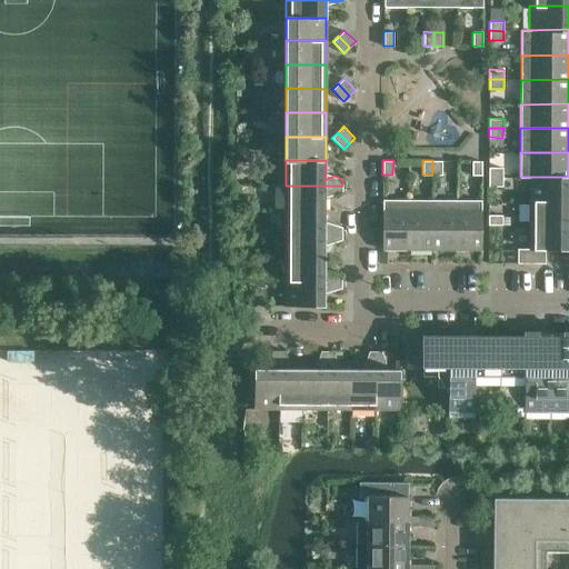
[(432,160),(432,175),(442,175),(442,161),(432,160)]
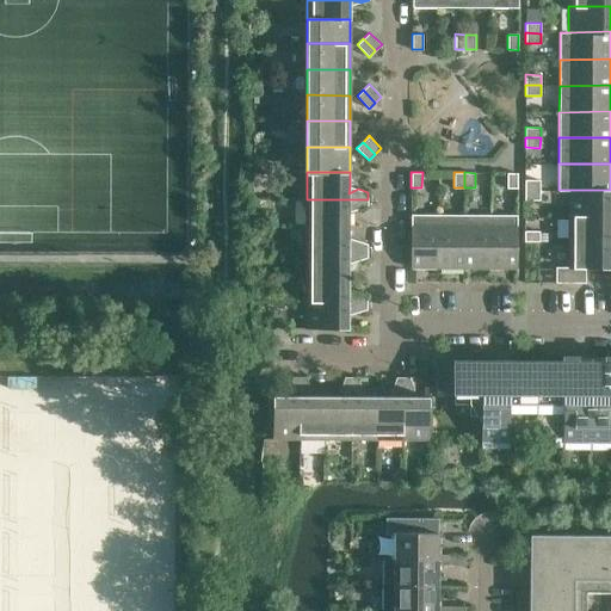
[(518,173),(507,173),(507,187),(518,189),(518,173)]
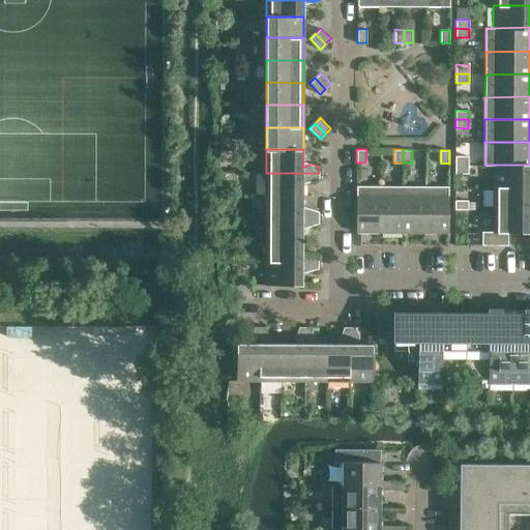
[(455,155),(455,165),(468,165),(468,155),(455,155)]
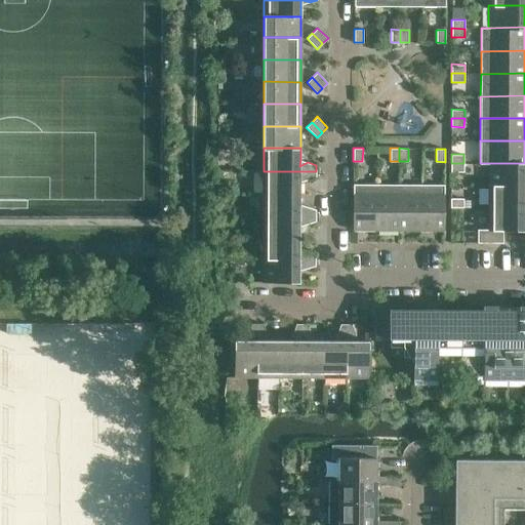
[(451,163),(450,172),(463,172),(463,163),(451,163)]
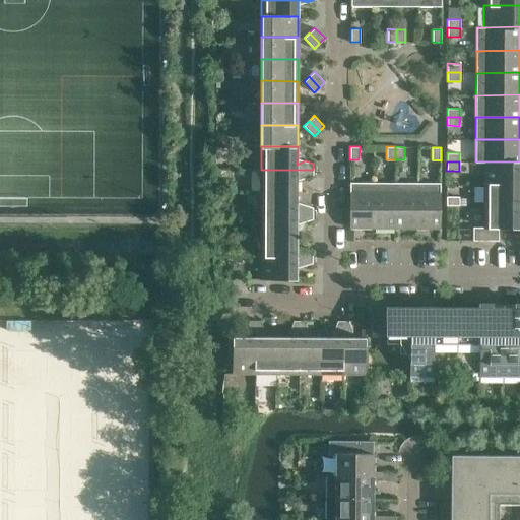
[(519,161),(475,161),(475,163),(482,163),(482,184),(519,183),(519,161)]
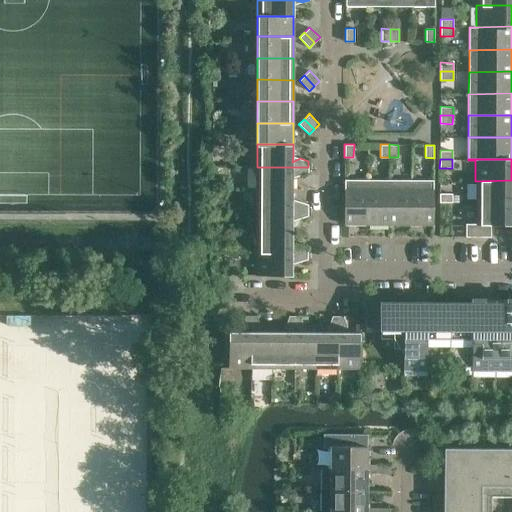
[(308,167),(257,167),(257,189),(292,189),(292,179),(292,172),(300,176),(308,173),(308,167)]
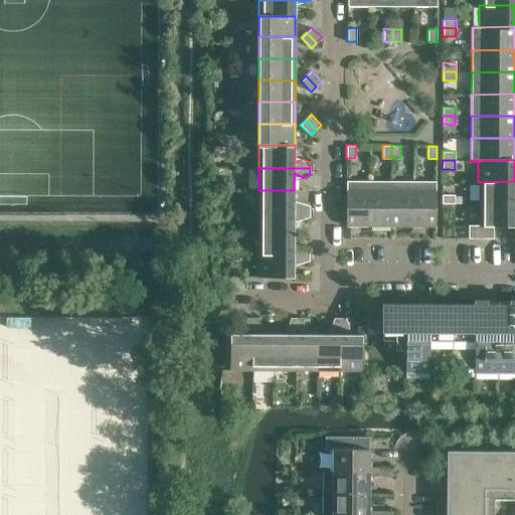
[(346,180),(346,225),(368,225),(369,180),(346,180)]
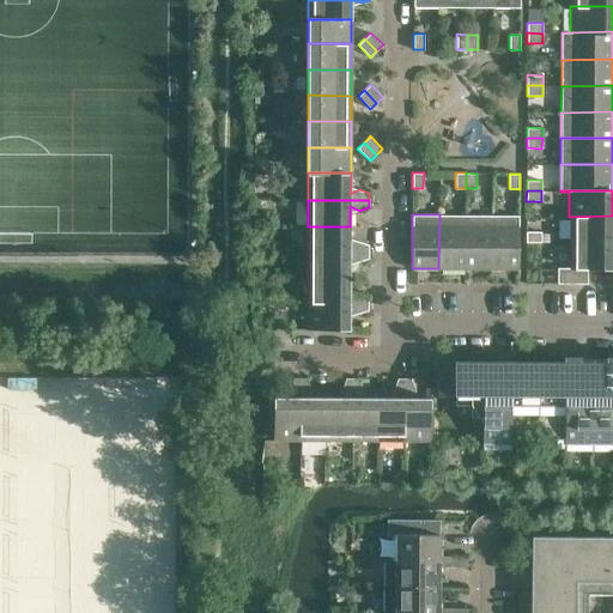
[(439,214),(438,268),(466,268),(466,216),(439,214)]
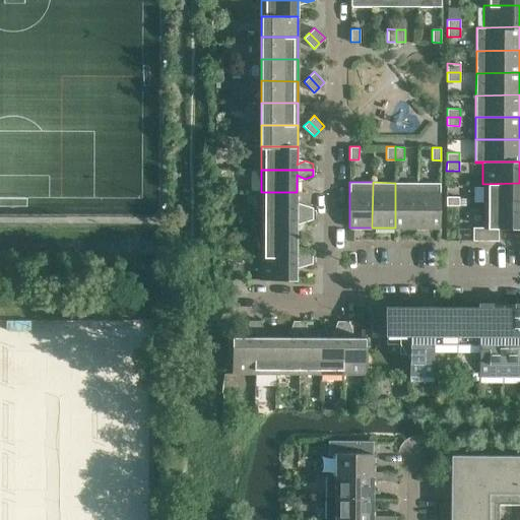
[(395,183),(395,228),(417,228),(417,183),(395,183)]
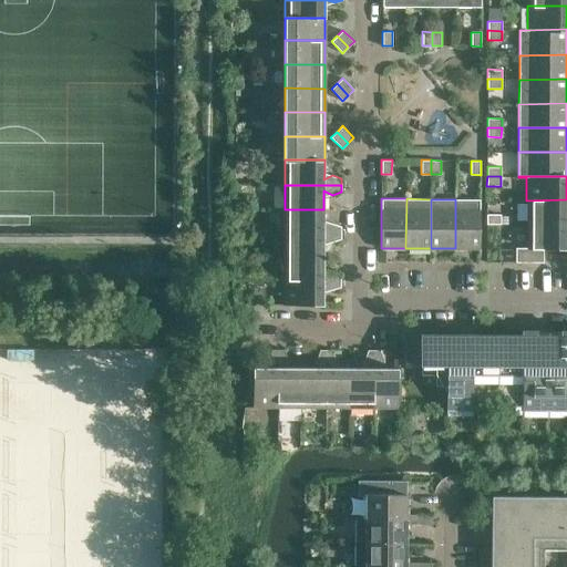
[(455,199),(455,248),(481,248),(481,199),(455,199)]
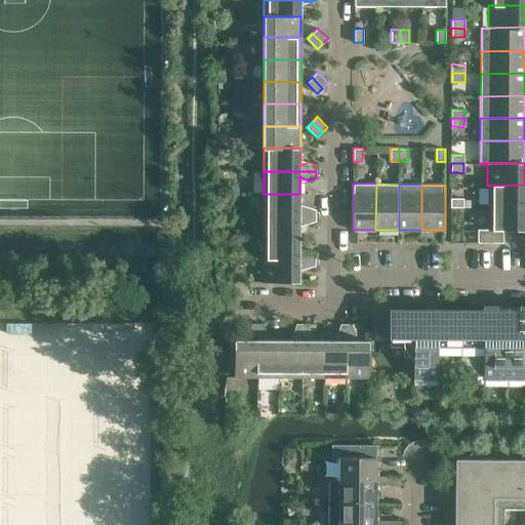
[(524,185),(487,186),(487,208),(524,207),(524,185)]
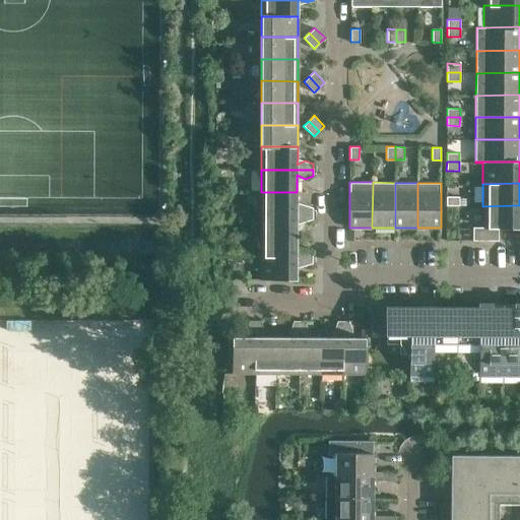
[(297,192),(261,192),(261,213),(313,213),(313,207),(305,204),(297,208),(297,202),(297,192)]
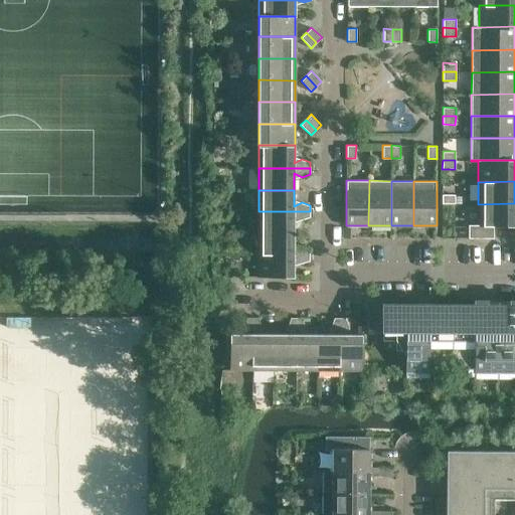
[(455,194),(442,194),(442,203),(455,203),(455,194)]
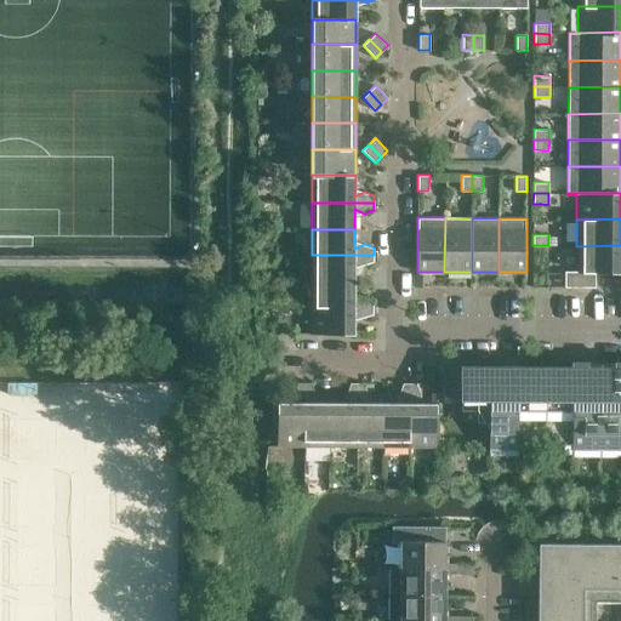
[(564,273),(564,286),(596,288),(596,273),(620,272),(620,245),(576,246),(576,271),(564,271),(564,273)]
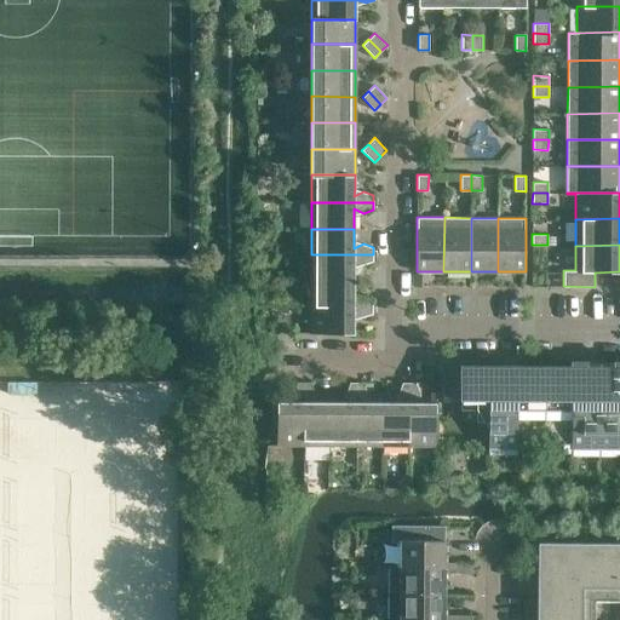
[(373,254),(311,254),(310,281),(354,281),(354,269),(354,260),(363,265),(373,262),(373,254)]
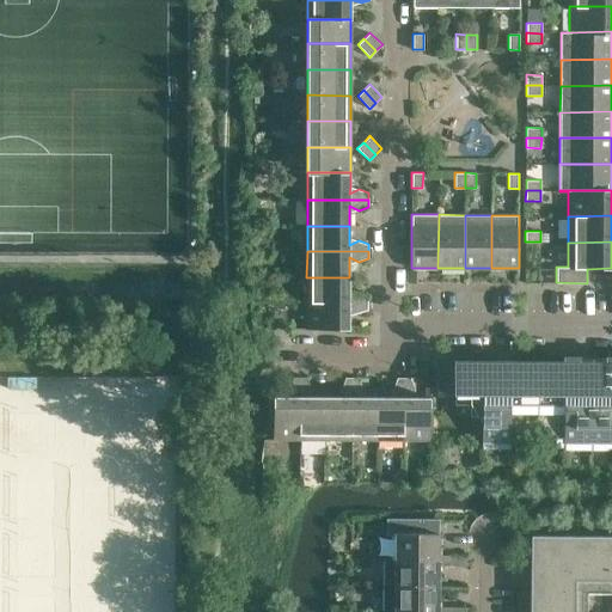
[(556,282),(556,269),(542,269),(542,283),(556,282)]
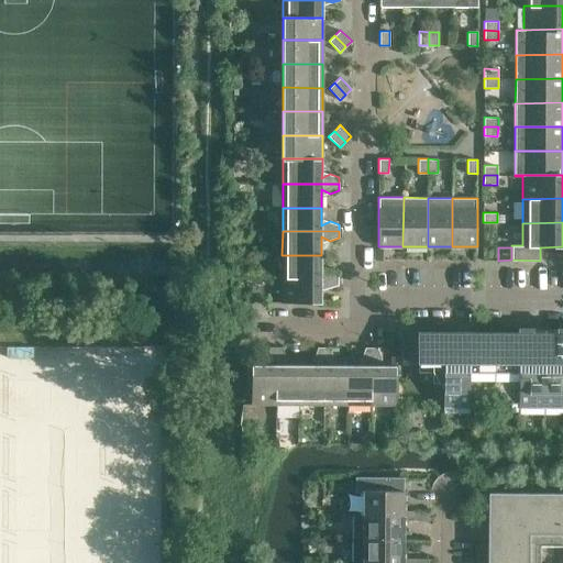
[(321,255),(282,255),(282,278),(339,278),(339,273),(330,269),(321,273),(321,266),(321,255)]
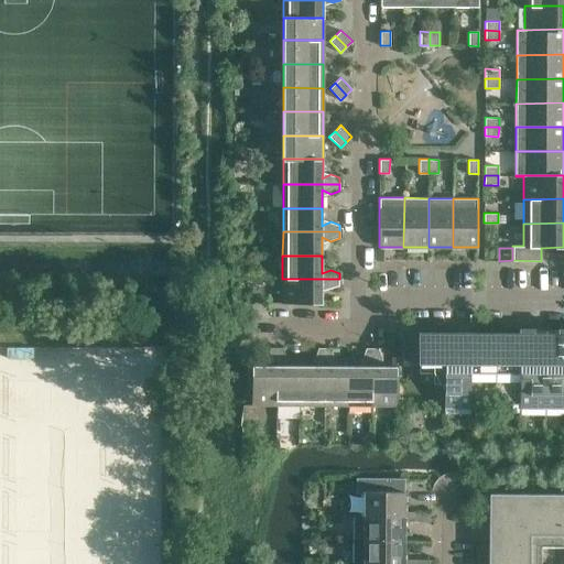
[(339,279),(282,279),(282,303),(322,303),(322,292),(322,285),(331,289),(339,285),(339,279)]
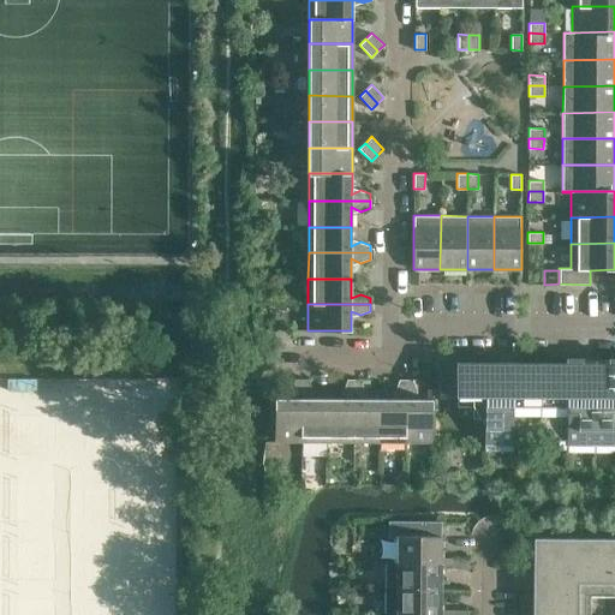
[(614,365),(567,365),(513,365),(513,369),(500,369),(500,365),(458,364),(458,371),(439,371),(439,378),(439,394),(458,394),(473,395),(473,406),(481,406),(481,418),(485,418),(485,451),(513,451),(513,440),(541,440),(541,448),(567,448),(567,451),(614,451),(614,365)]
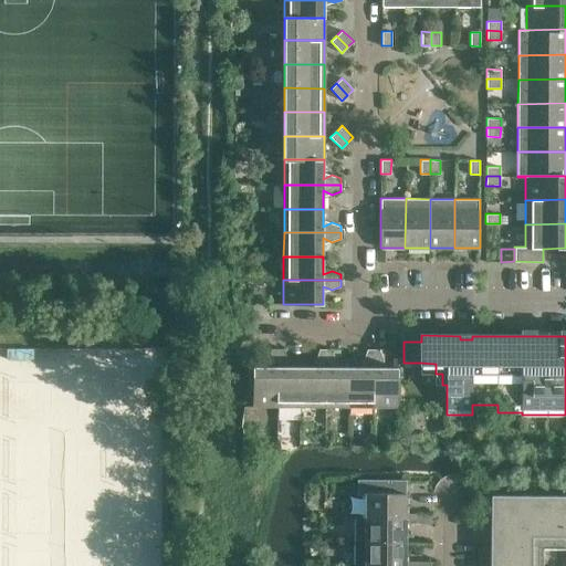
[(265,366),(253,366),(253,367),(252,406),(276,406),(278,348),(271,348),(268,357),(272,366),(265,366)]
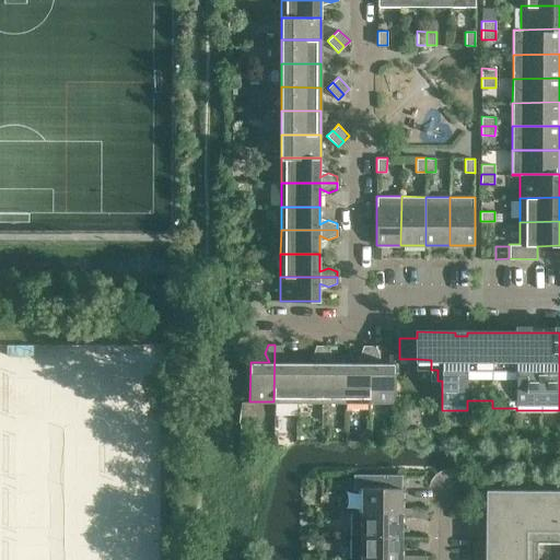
[(281,346),(275,345),(273,401),(298,401),(298,362),(288,362),(280,362),(284,353),(281,346)]
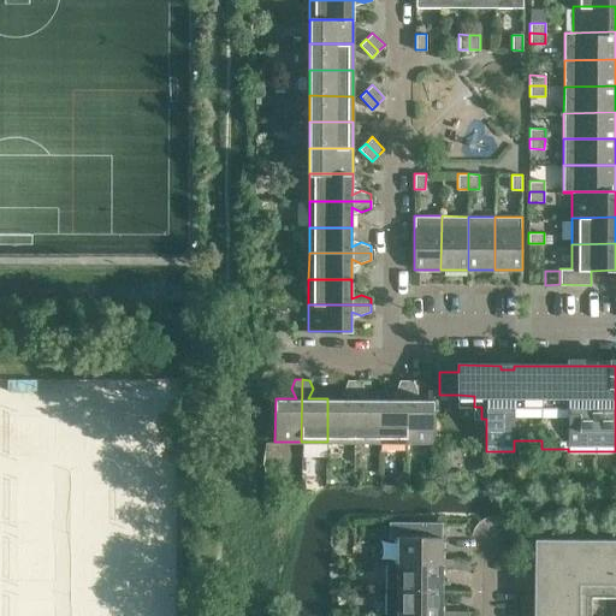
[(36,381),(9,380),(9,391),(36,391),(36,381)]
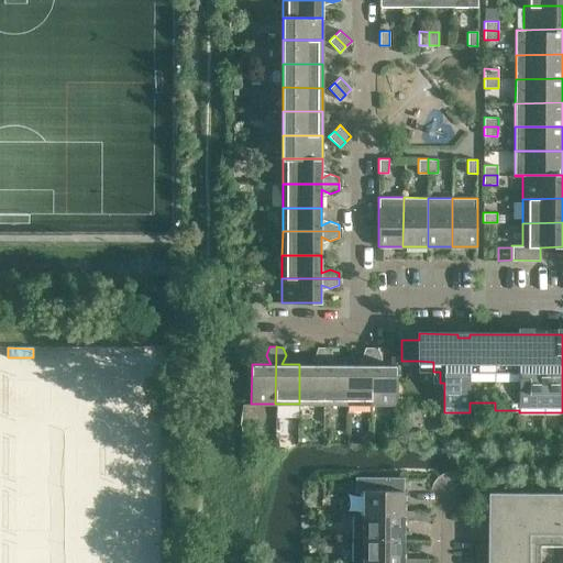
[(311,364),(299,364),(299,404),(323,404),(323,348),(318,348),(315,356),(318,364),(311,364)]
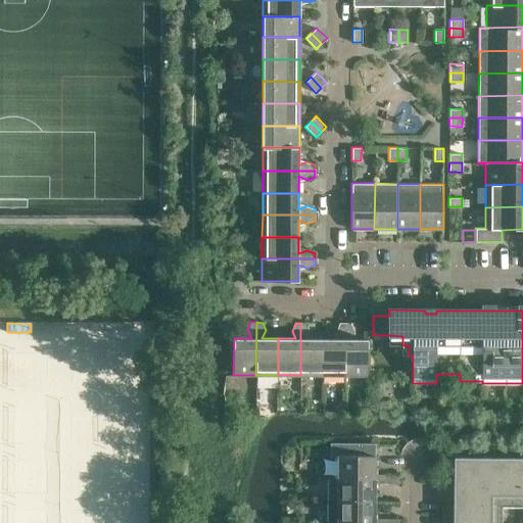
[(306,323),(300,323),(300,375),(323,375),(323,338),(313,338),(306,338),(310,331),(306,323)]
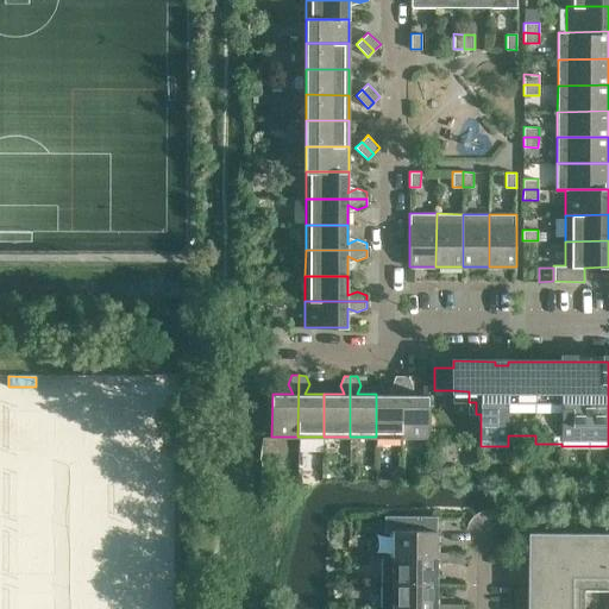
[(388,394),(376,394),(376,437),(402,437),(402,376),(395,376),(391,385),(396,394),(388,394)]
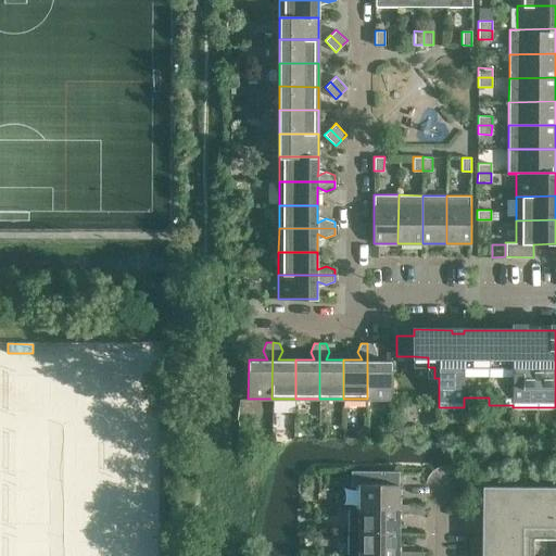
[(373,343),(367,343),(367,399),(391,400),(391,361),(380,361),(373,359),(377,352),(373,343)]
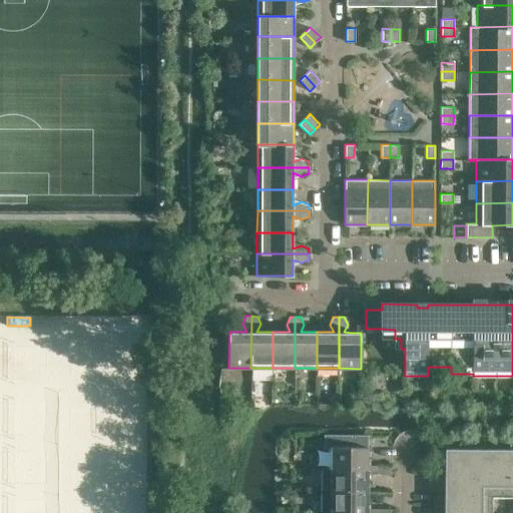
[(325,434),(324,449),(328,449),(328,470),(368,470),(368,465),(368,435),(325,434)]
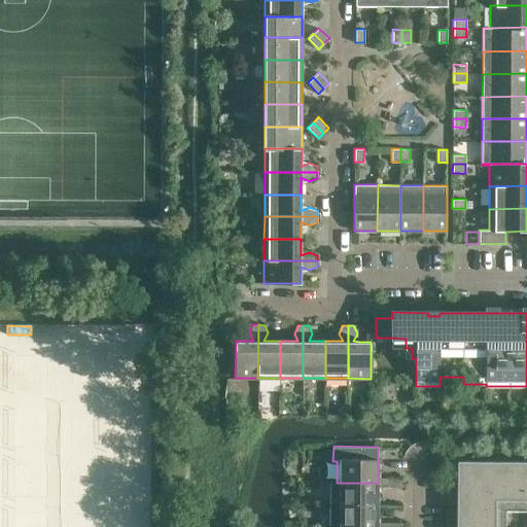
[(526,526),(526,454),(523,455),(523,461),(457,460),(456,526),(526,526)]
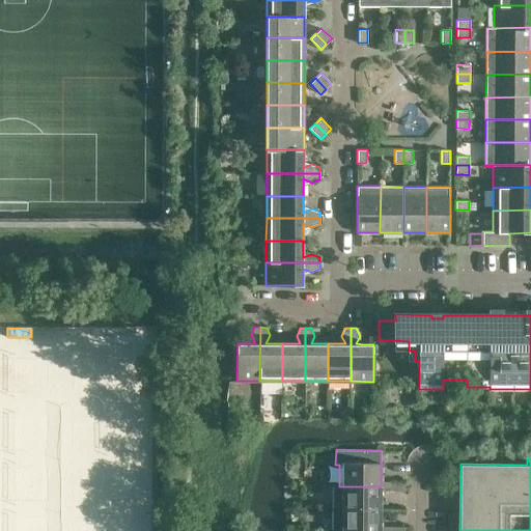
[(381,486),(381,491),(393,491),(393,481),(381,481),(381,486)]
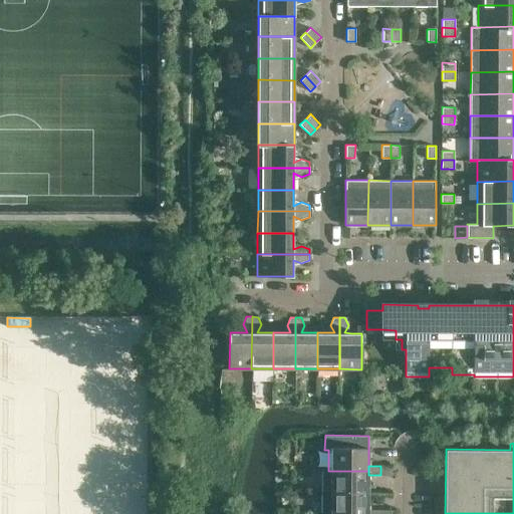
[(380,466),(380,475),(394,475),(394,466),(380,466)]
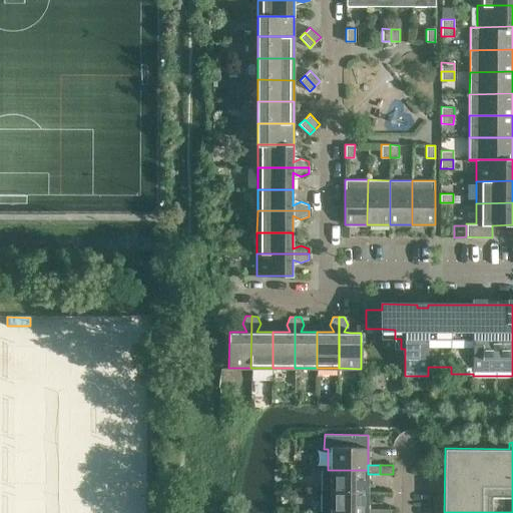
[(328,470),(321,469),(321,491),(368,491),(368,474),(368,470),(328,470)]
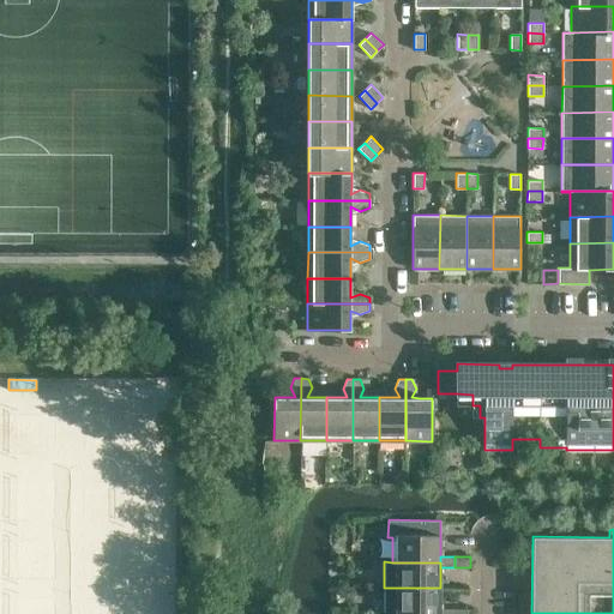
[(440,588),(384,588),(384,613),(439,613),(440,608),(440,588)]
